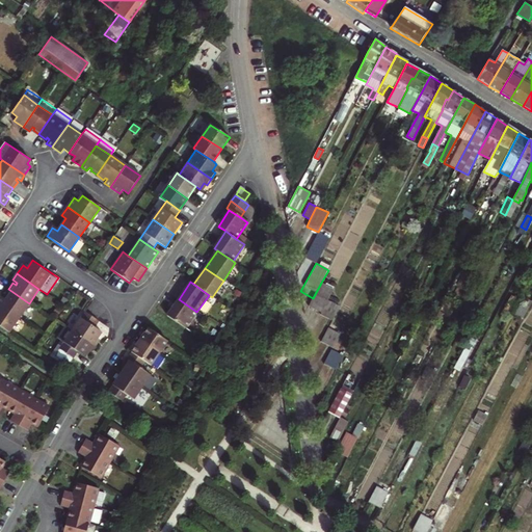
[(328,300),(334,290),(321,283),(313,298),(309,306),(322,313),(328,300)]
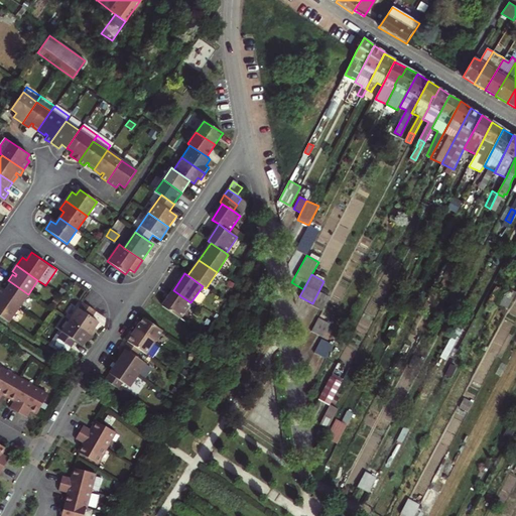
[(28,294),(8,280),(3,287),(6,289),(5,291),(0,288),(0,295),(18,308),(28,294)]
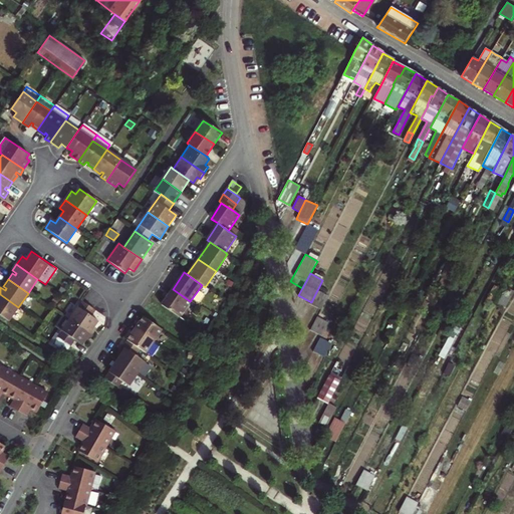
[(494,285),(486,300),(493,304),(501,289),(494,285)]
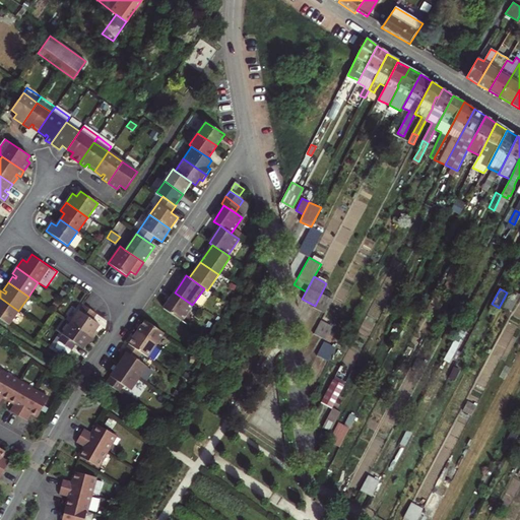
[(181,321),(192,305),(175,293),(164,309),(181,321)]
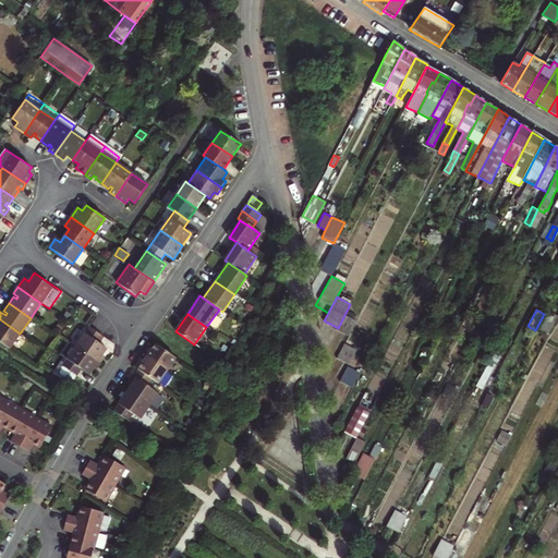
[(349,336),(356,322),(344,315),(338,328),(337,329),(349,336)]
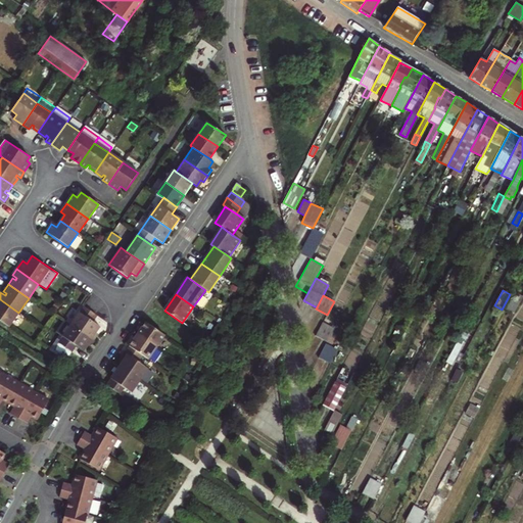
[(506,311),(514,315),(521,301),(512,297),(506,311)]
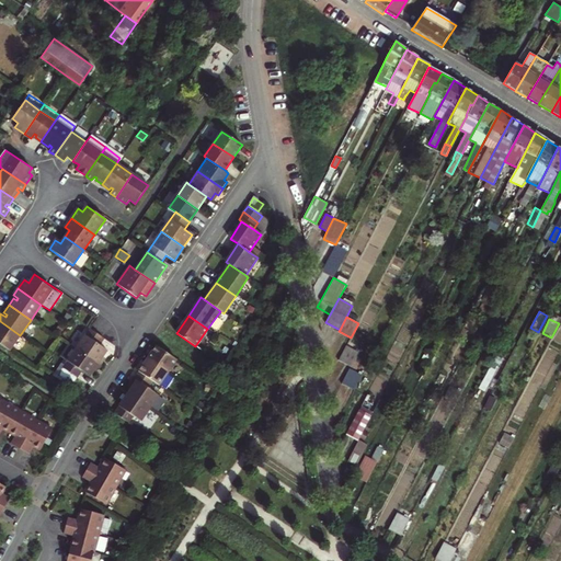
[(0,344),(9,351),(20,335),(0,321),(0,344)]
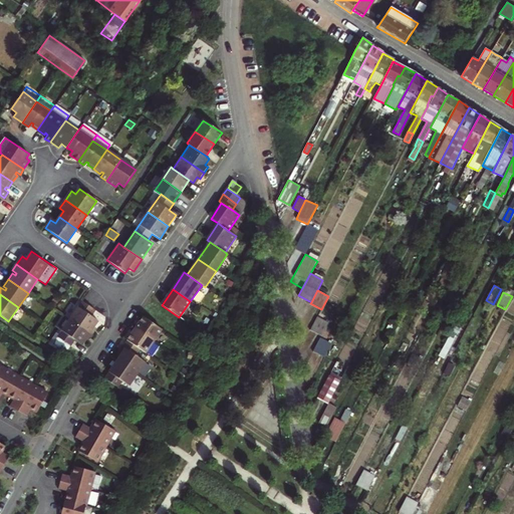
[(95,311),(82,301),(70,319),(90,332),(97,321),(91,316),(95,311)]
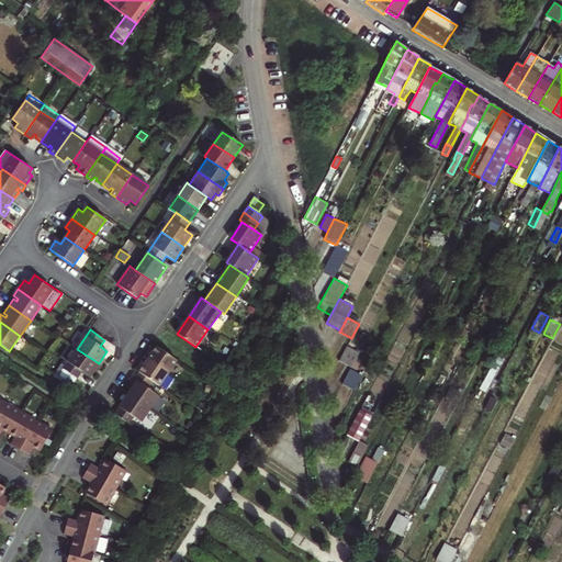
[(351,367),(359,352),(347,346),(339,361),(351,367)]
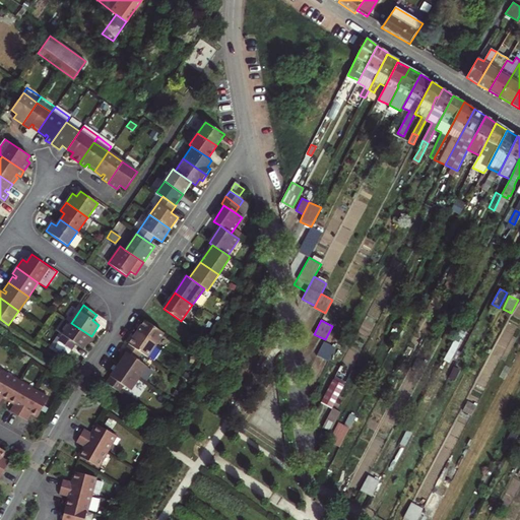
[(154,346),(164,334),(144,321),(136,333),(154,346)]
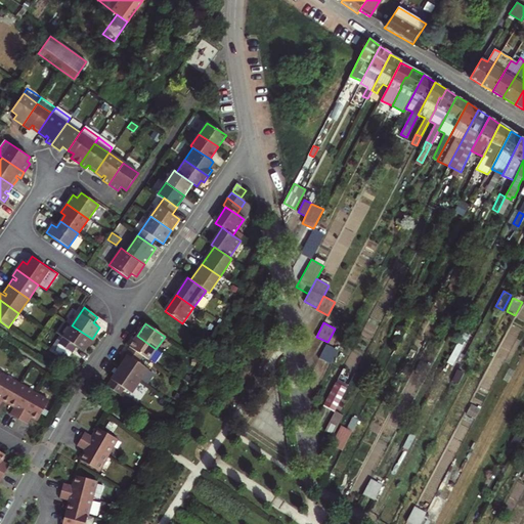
[(58,344),(72,353),(77,347),(83,351),(92,339),(72,325),(58,344)]
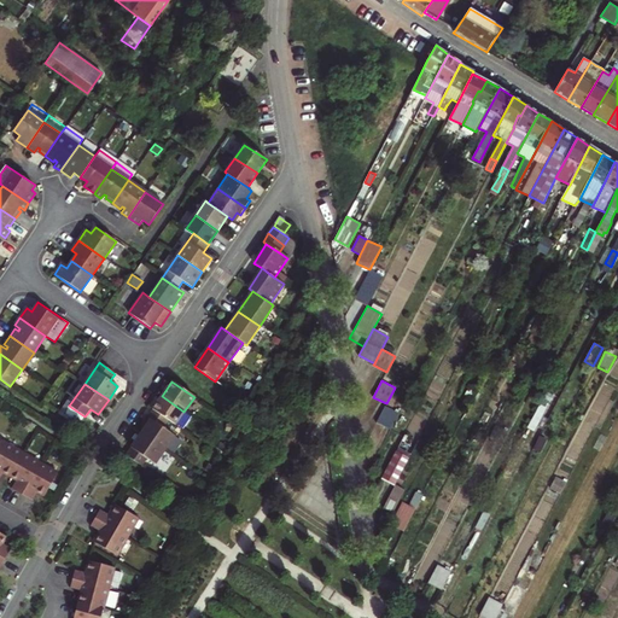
[(162,396),(152,409),(172,423),(174,425),(184,412),(162,396)]
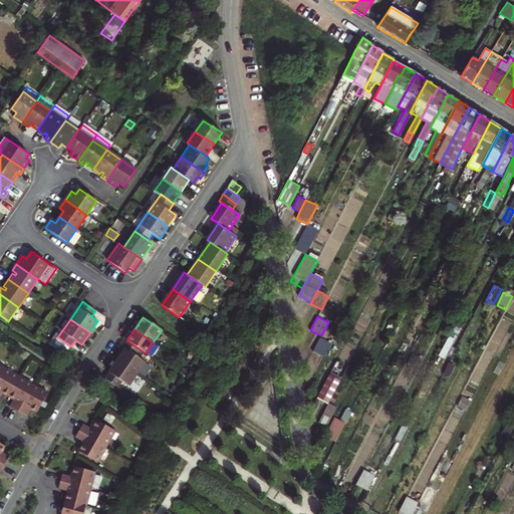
[(57,337),(52,345),(64,354),(70,346),(57,337)]
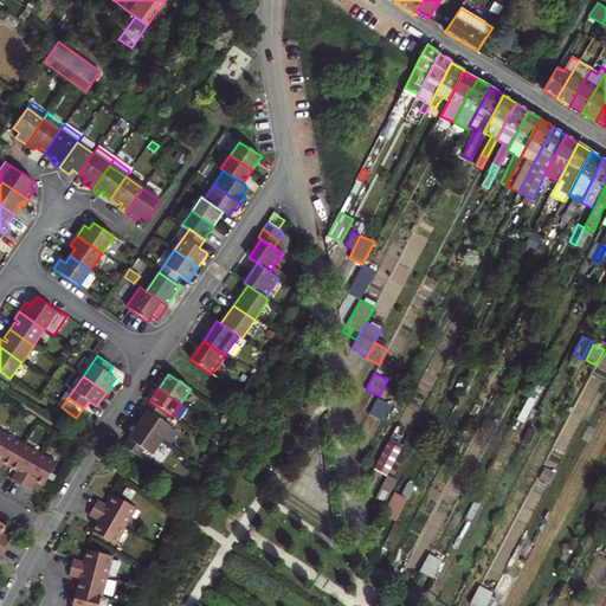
[(382,421),(391,406),(378,399),(369,414),(382,421)]
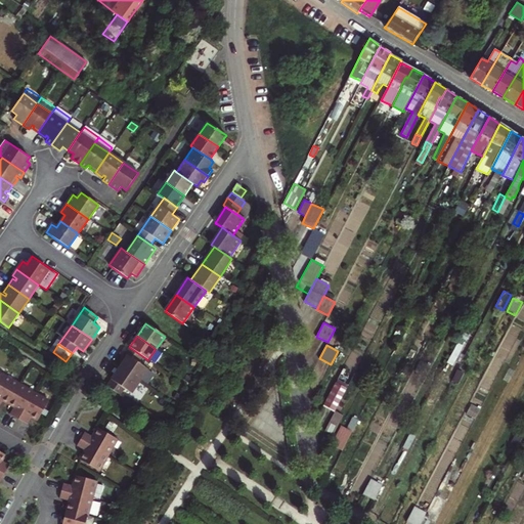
[(140,365),(145,358),(129,347),(124,354),(127,356),(119,367),(139,381),(146,370),(140,365)]
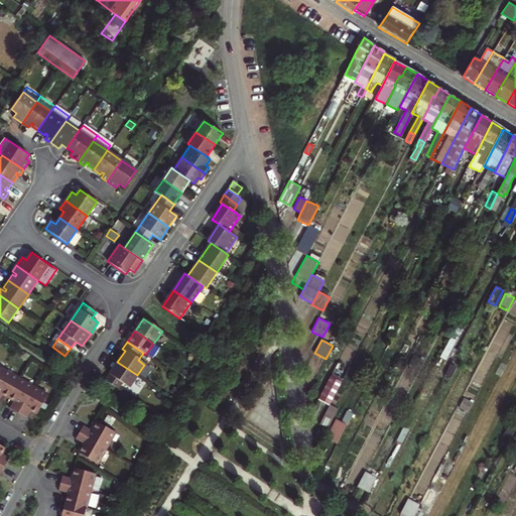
[(414,356),(410,364),(416,367),(420,359),(414,356)]
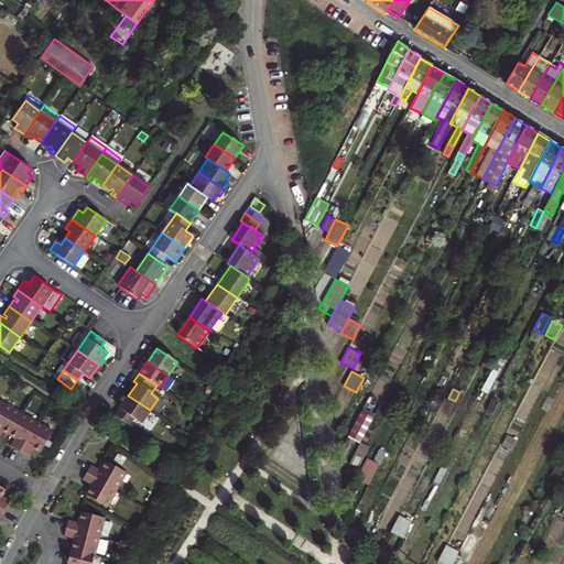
[(140,424),(150,410),(128,396),(115,415),(129,425),(134,420),(140,424)]
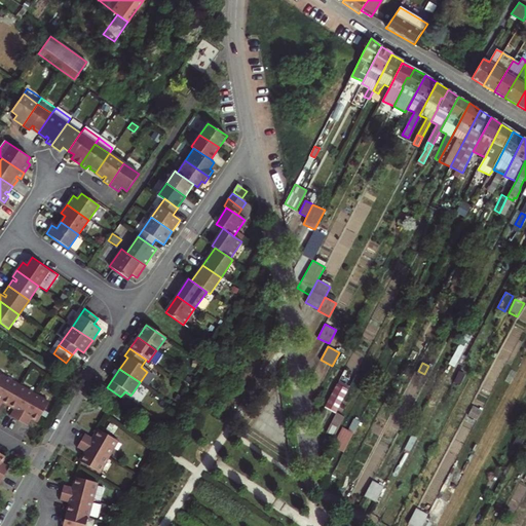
[(467,375),(460,372),(454,385),(460,388),(467,375)]
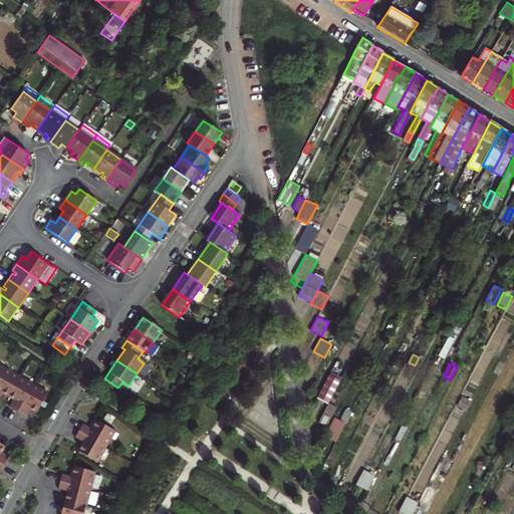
[(0,399),(3,395),(8,399),(19,378),(4,370),(0,376),(0,399)]
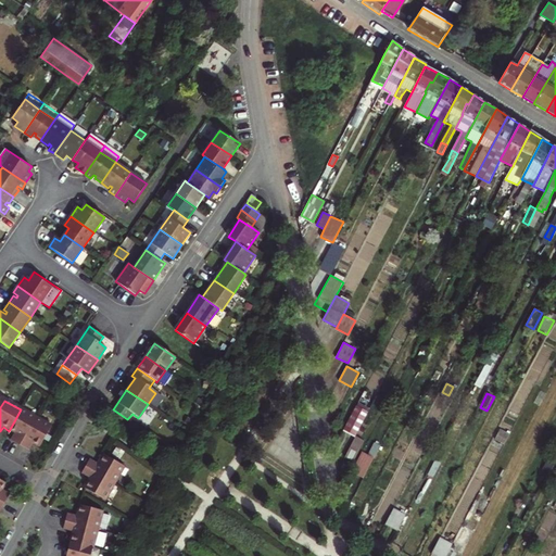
[(355,436),(368,412),(356,405),(343,430),(355,436)]
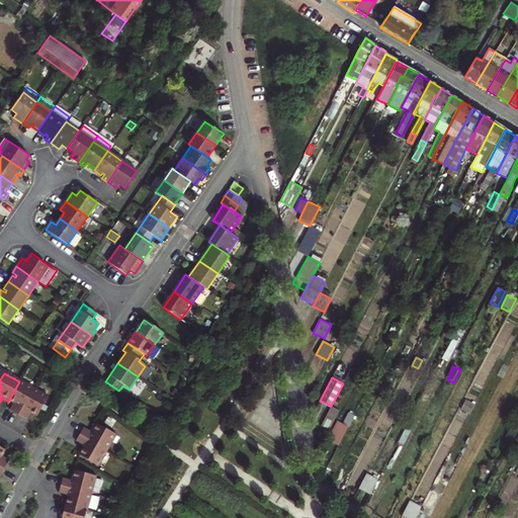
[(18,417),(34,391),(19,381),(8,402),(15,405),(11,413),(18,417)]
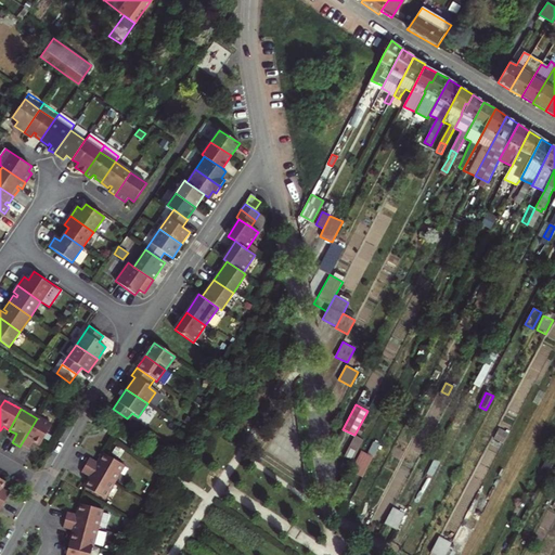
[(37,418),(20,447),(30,453),(37,442),(42,446),(53,426),(37,418)]
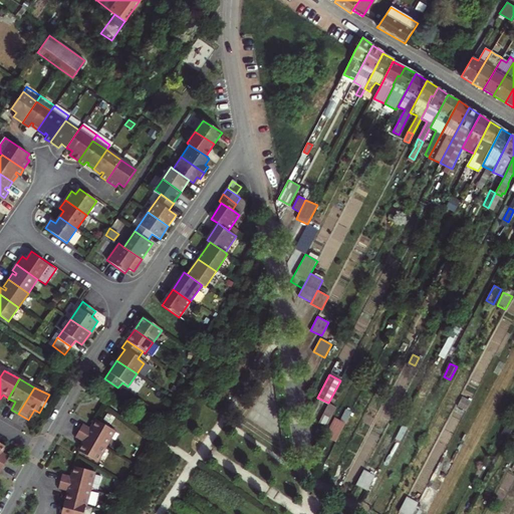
[(466,412),(471,403),(462,398),(457,407),(466,412)]
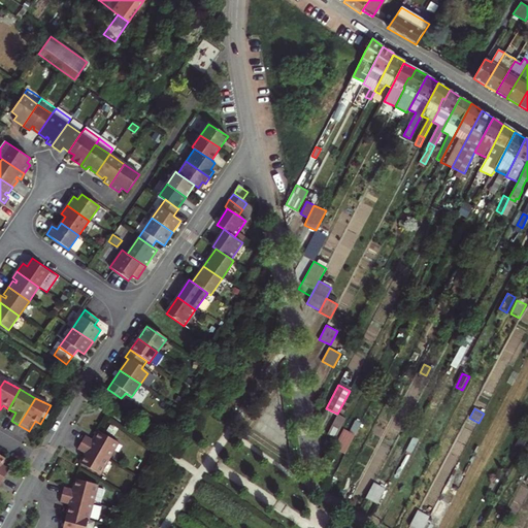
[(342,424),(335,420),(328,432),(336,436),(342,424)]
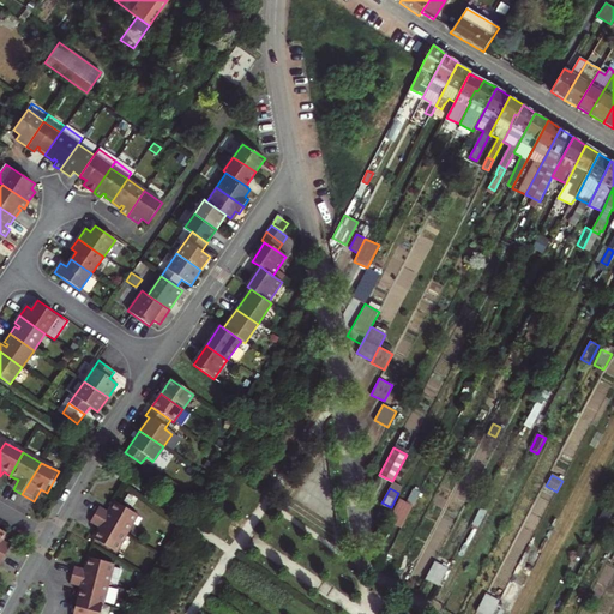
[(413,506),(399,499),(387,522),(402,529),(413,506)]
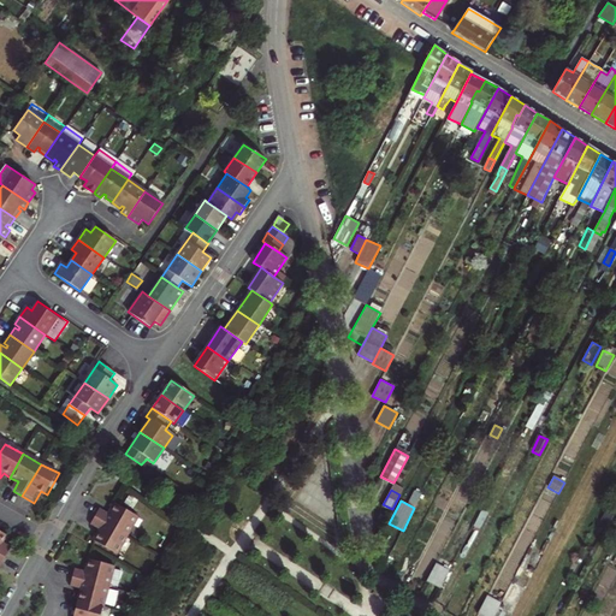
[(95,515),(128,534),(138,514),(117,502),(111,513),(100,507),(95,515)]
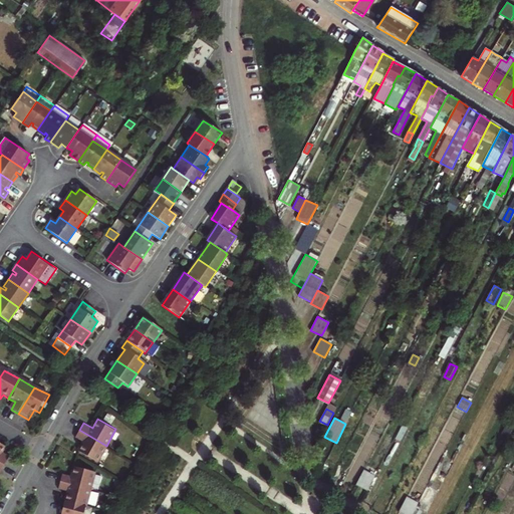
[(106,446),(79,430),(75,437),(84,442),(79,451),(97,461),(106,446)]
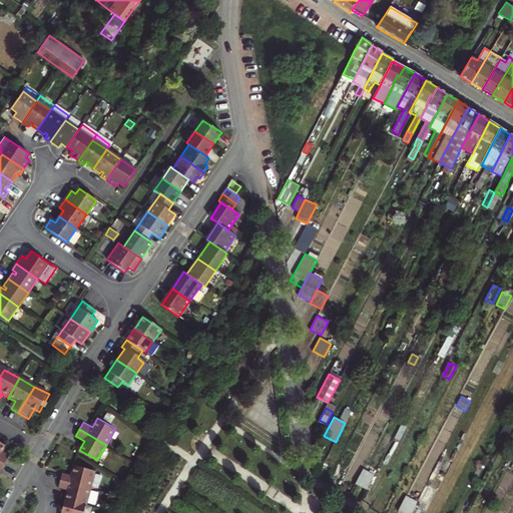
[(0,457),(5,461),(9,455),(1,450),(4,445),(0,442),(0,457)]
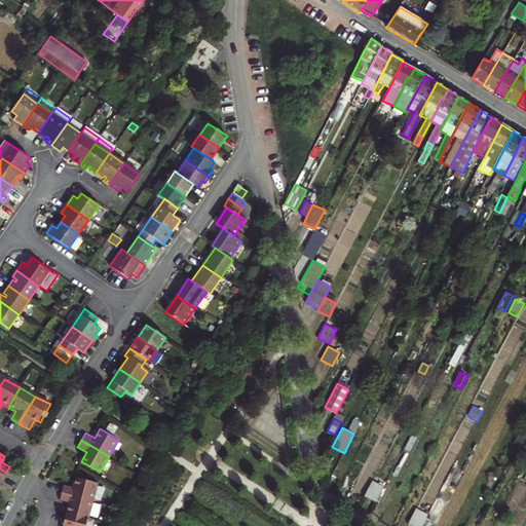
[(57,492),(87,499),(91,481),(70,476),(68,488),(58,486),(57,492)]
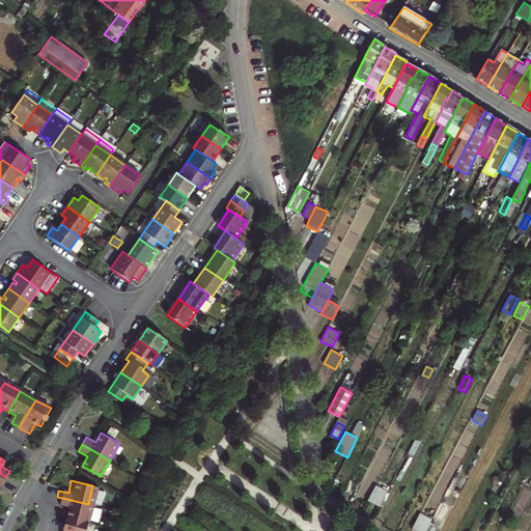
[(375,486),(367,501),(379,507),(387,492),(375,486)]
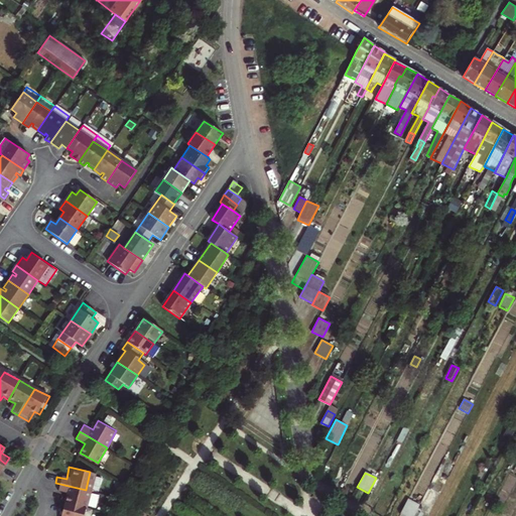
[(86,490),(55,483),(53,491),(62,493),(60,503),(81,508),(86,490)]
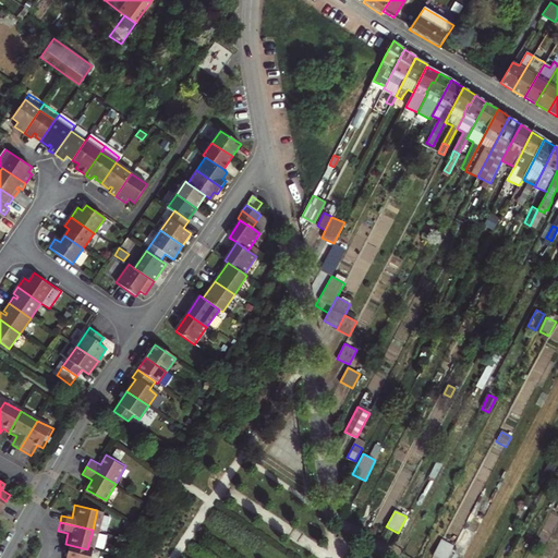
[(438,557),(447,557),(453,547),(441,541),(434,555),(438,557)]
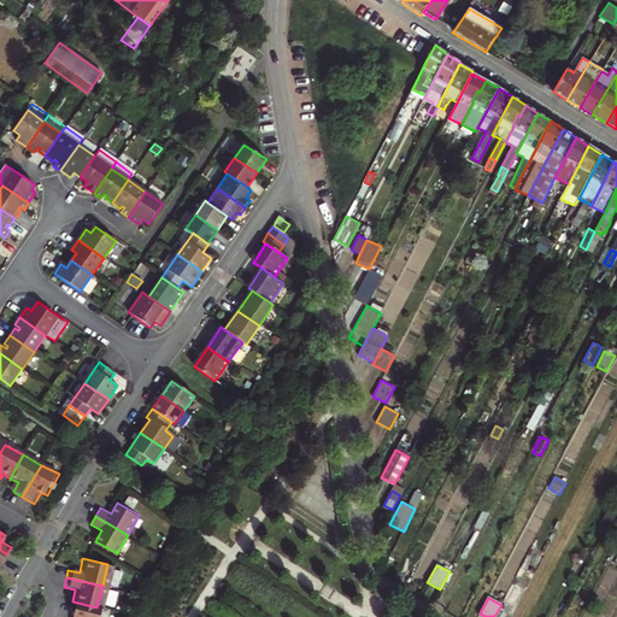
[(94,616),(97,607),(72,601),(69,616),(94,616)]
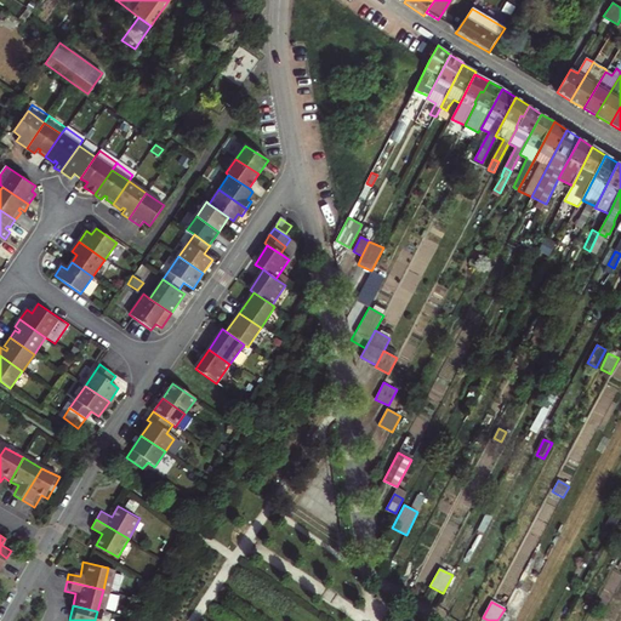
All buildings are outlined.
